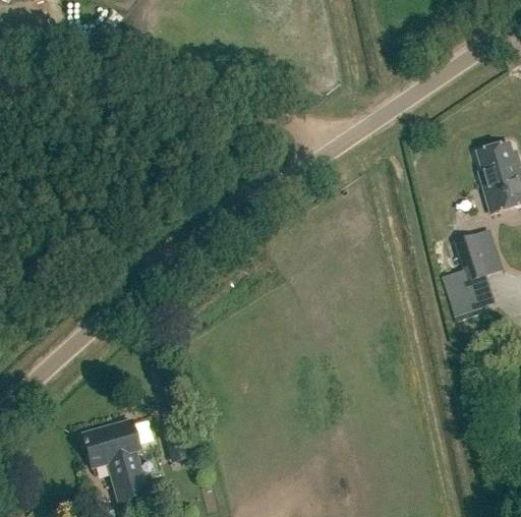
[(479,172),(491,213),(520,205),(520,174),(519,167),(520,166),(517,151),(513,152),(510,142),(478,152),(482,167),(484,166),(485,170),(479,172)]
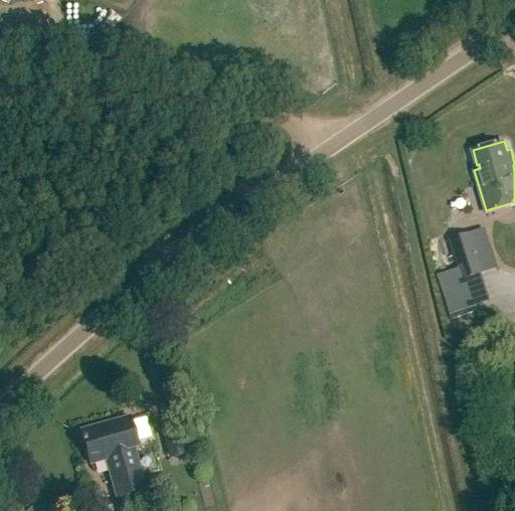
[(479,228),(467,231),(450,237),(459,266),(436,274),(449,314),(472,306),(462,277),(491,267),(479,228)]
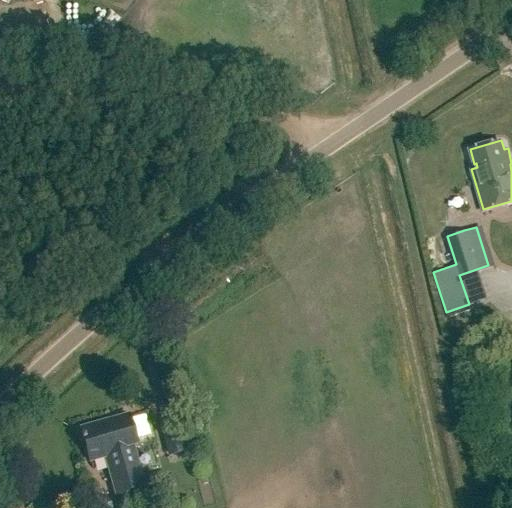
[(136,433),(150,431),(148,412),(134,413),(136,433)]
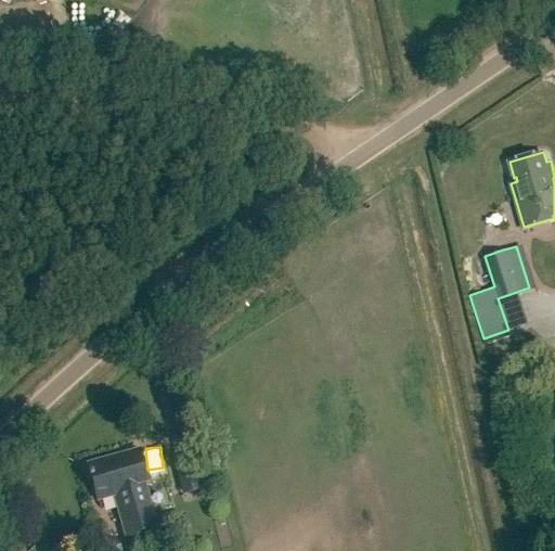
[(127,536),(158,527),(145,482),(150,481),(141,449),(89,463),(100,499),(116,495),(127,536)]
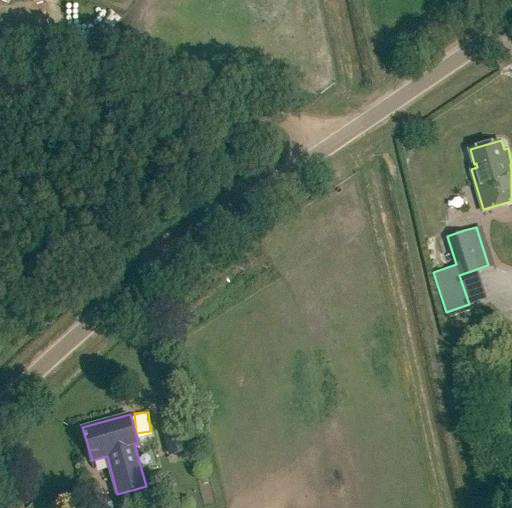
[(176,415),(159,419),(168,454),(185,449),(176,415)]
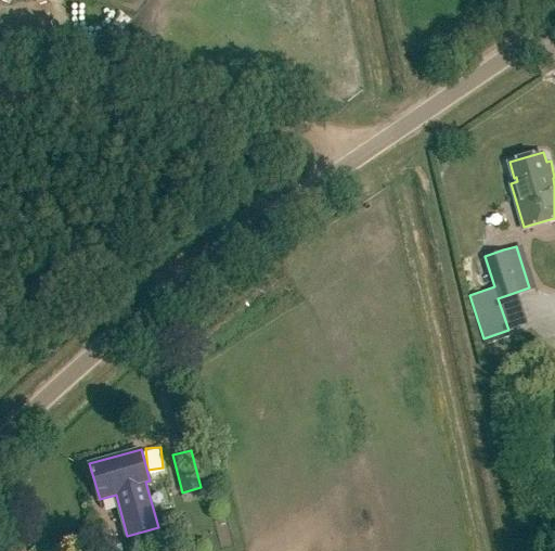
All buildings are outlined.
